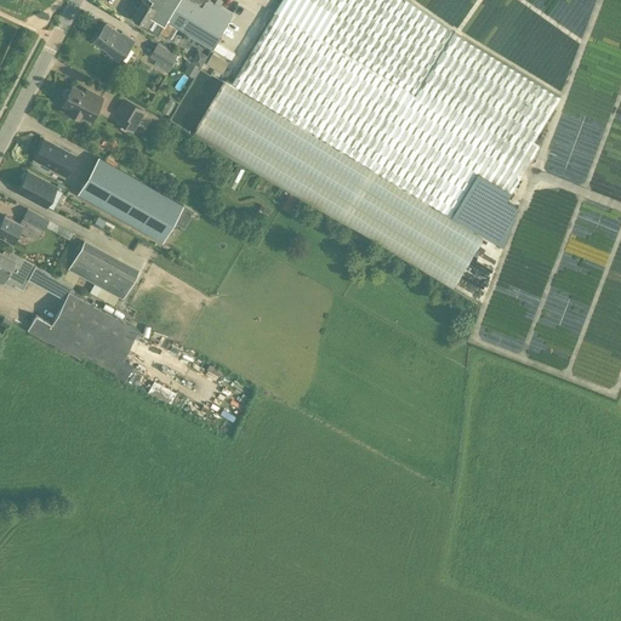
[(187,33),(187,34),(211,49),(212,47),(233,15),(227,10),(210,0),(153,0),(151,4),(143,0),(142,0),(138,7),(136,6),(131,13),(135,15),(134,16),(147,24),(144,28),(159,36),(160,33),(171,39),(177,27),(187,33)]
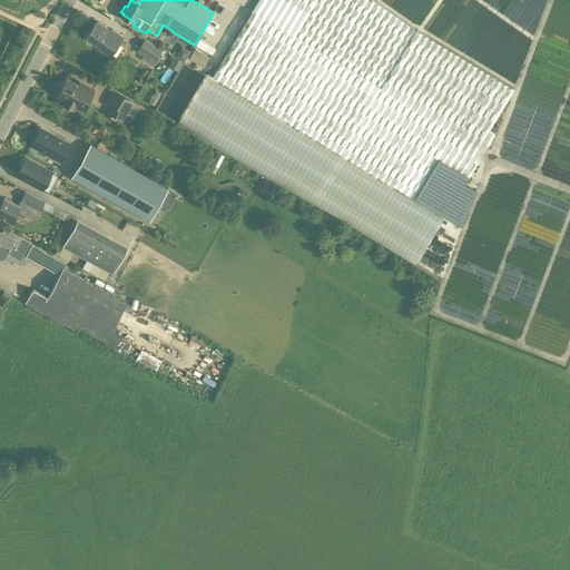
[(259,0),(214,76),(415,198),(440,157),(470,176),(495,134),(490,130),(516,88),(416,29),(415,30),(373,0),(259,0)]
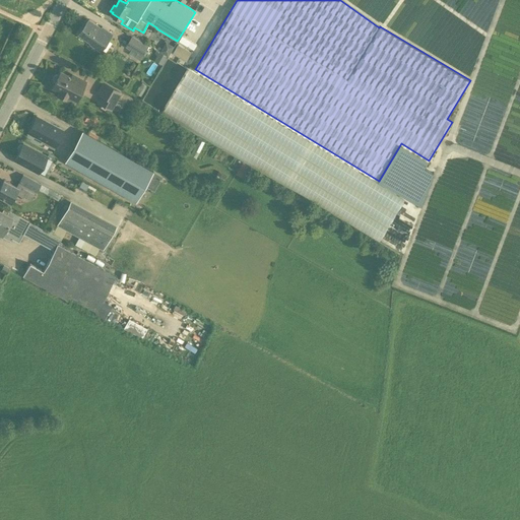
[(101,51),(113,34),(102,26),(101,27),(89,19),(78,35),(90,43),(90,44),(101,51)]
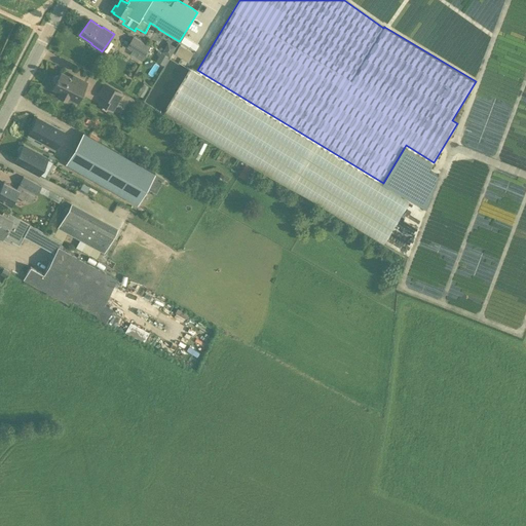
[(151,45),(142,40),(134,35),(127,47),(144,57),(151,45)]
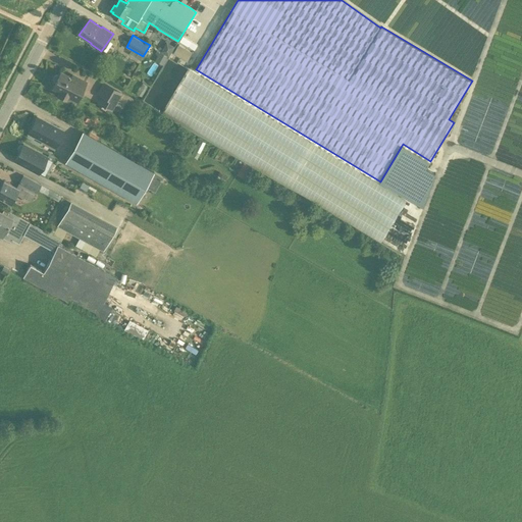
[(183,36),(179,41),(195,49),(198,43),(183,36)]
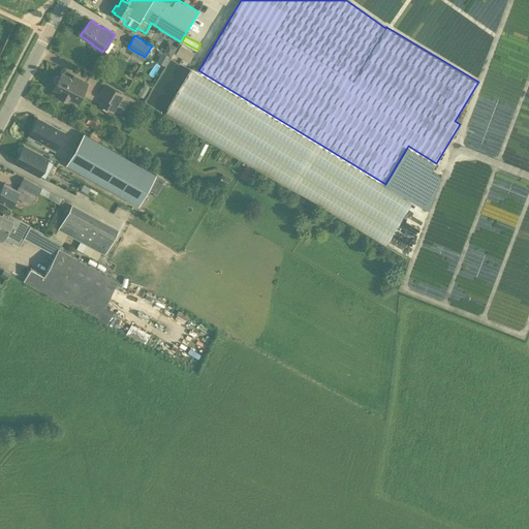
[(180,44),(175,54),(190,62),(195,52),(180,44)]
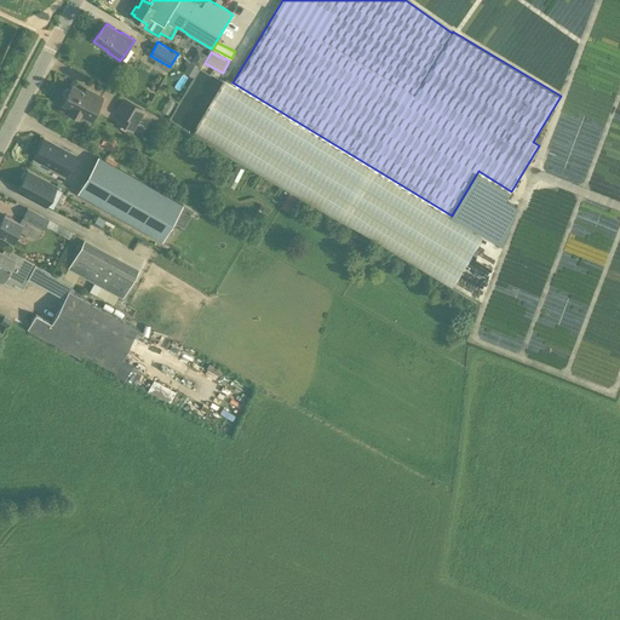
[(199,68),(190,63),(188,67),(184,72),(194,78),(199,68)]
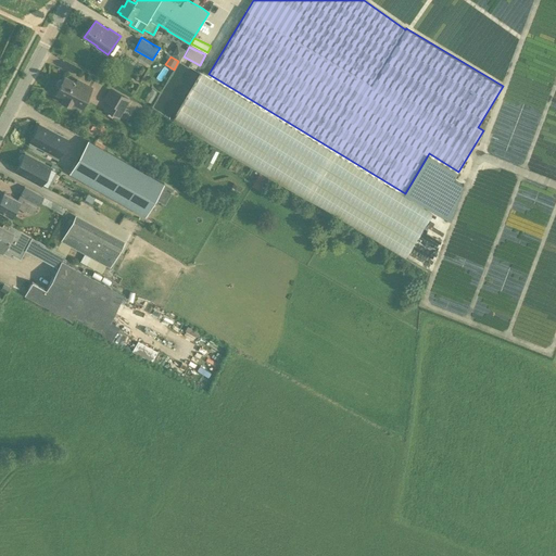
[(70,104),(72,102),(80,106),(91,87),(76,79),(75,81),(64,76),(62,79),(61,79),(59,79),(55,86),(55,88),(58,89),(55,92),(63,97),(62,100),(70,104)]
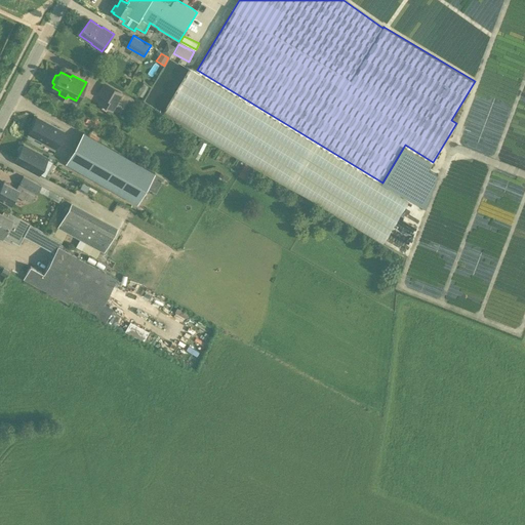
[(130,96),(113,87),(104,82),(97,94),(102,96),(97,104),(113,112),(122,95),(124,96),(123,98),(127,102),(130,96)]
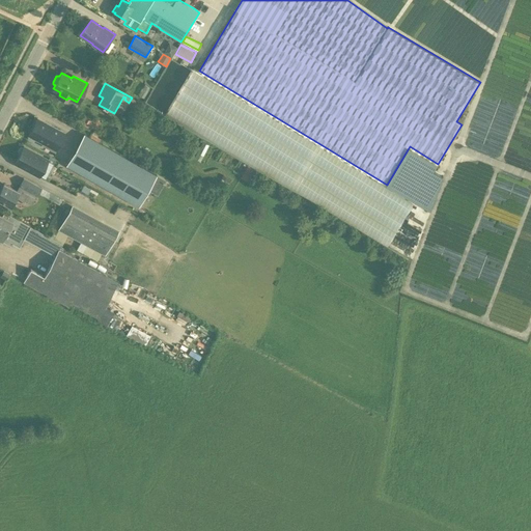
[(29,134),(44,141),(43,143),(56,149),(64,133),(44,122),(43,124),(36,120),(29,134)]
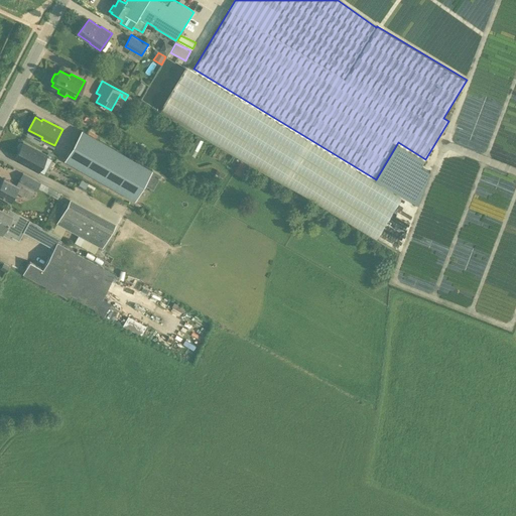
[(153,170),(82,129),(65,160),(135,201),(153,170)]
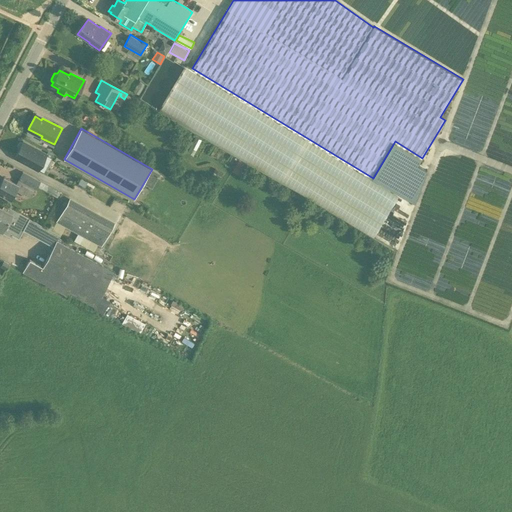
[(46,154),(22,141),(22,142),(20,142),(19,142),(17,146),(17,148),(19,148),(14,157),(37,170),(46,154)]
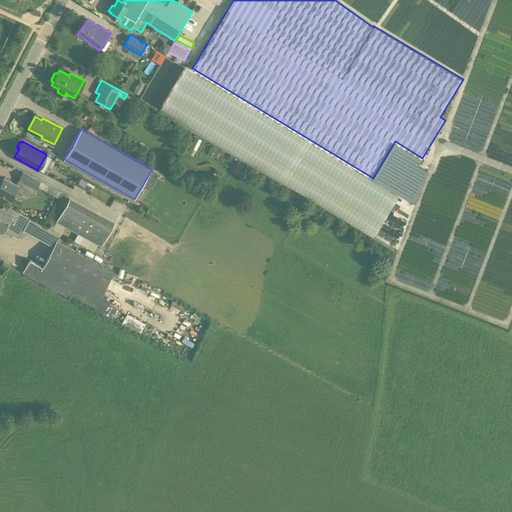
[(418,165),(422,158),(395,141),(373,178),(415,203),(427,170),(418,165)]
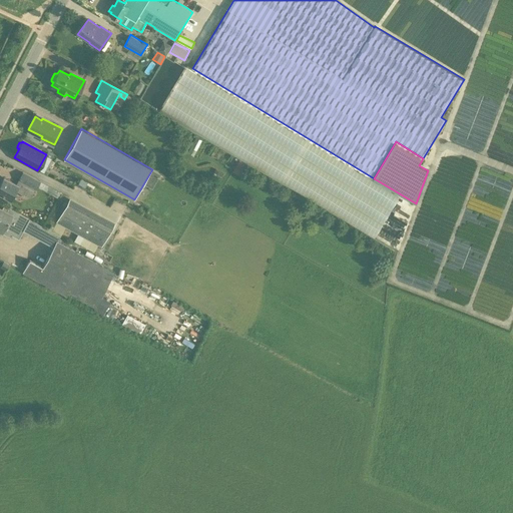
[(232,171),(243,178),(248,169),(248,168),(249,165),(240,160),(238,163),(237,163),(232,171)]
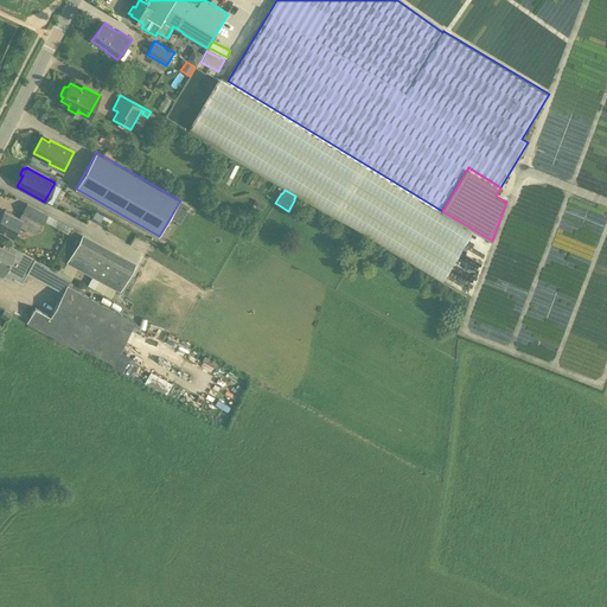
[(4,210),(0,217),(0,229),(12,235),(18,224),(30,230),(34,221),(40,224),(42,224),(43,221),(46,213),(27,204),(19,218),(4,210)]
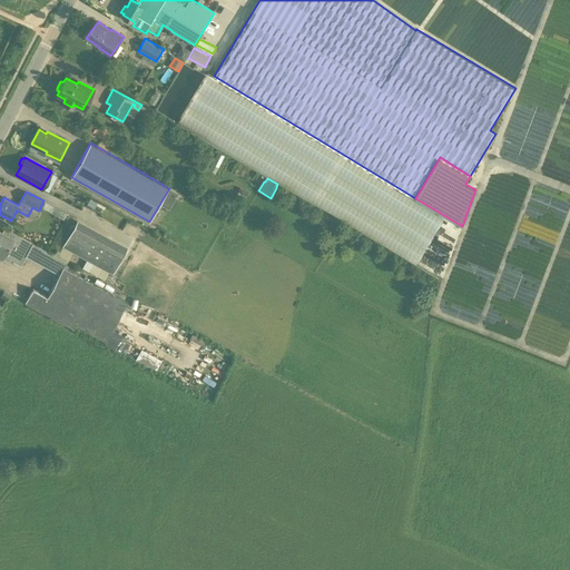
[(67,214),(43,200),(40,207),(64,219),(67,214)]
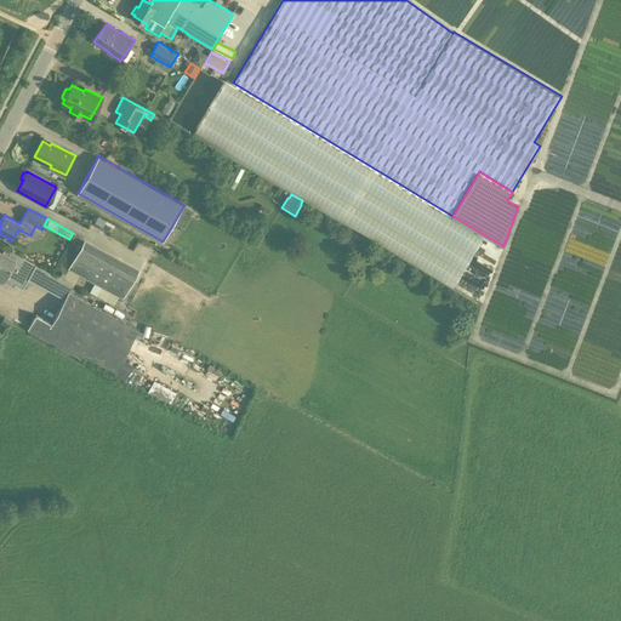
[(104,222),(98,218),(95,226),(102,229),(104,222)]
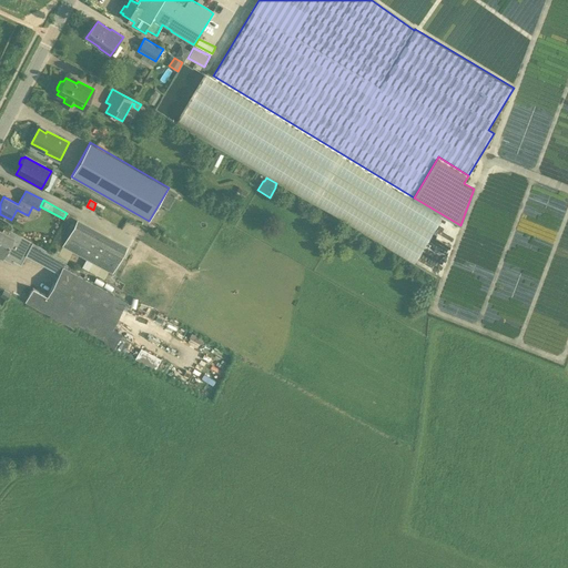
[(62,245),(112,273),(128,246),(78,219),(62,245)]
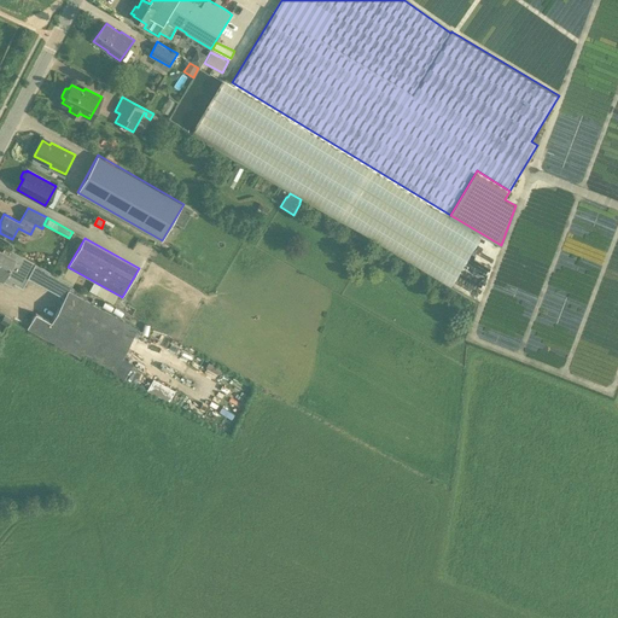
[(0,279),(15,287),(16,285),(23,289),(28,278),(63,297),(51,321),(35,313),(27,328),(77,356),(80,353),(114,371),(112,373),(123,379),(133,362),(121,356),(136,327),(124,321),(128,315),(117,309),(114,315),(69,291),(73,284),(5,248),(3,252),(0,251),(0,250),(0,279)]
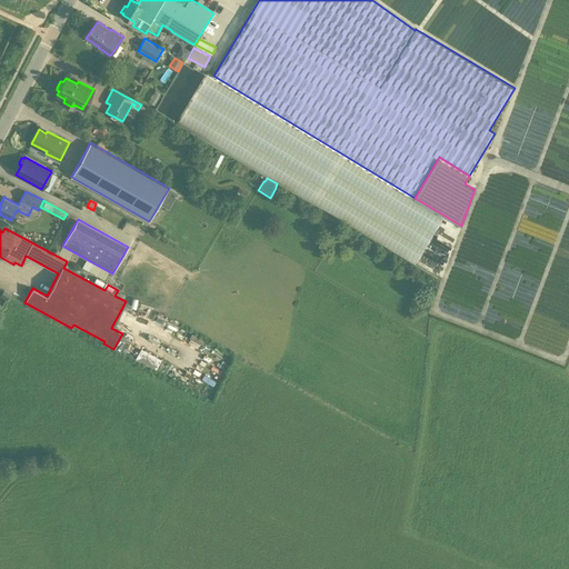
[(0,297),(7,300),(10,293),(3,290),(0,297)]
